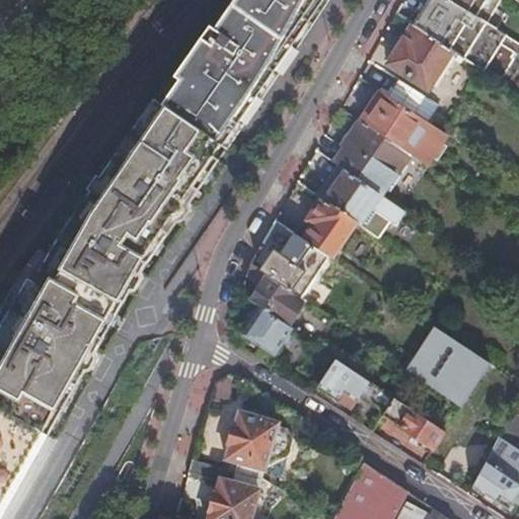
[(227,0),(154,96),(214,142),(218,144),(220,146),(267,82),(325,1),(325,0),(227,0)]
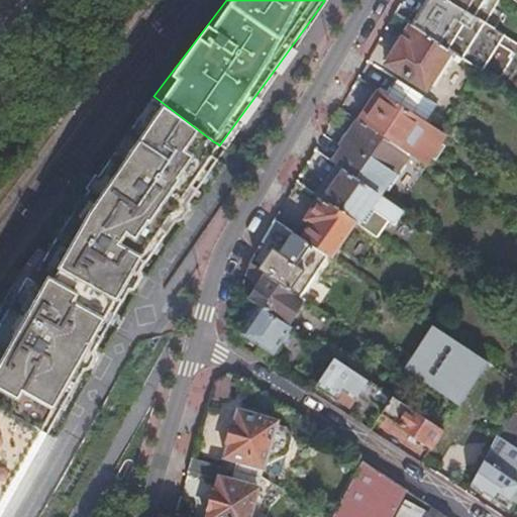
[(424,0),(409,26),(449,52),(472,66),(503,14),(493,7),(498,0),(424,0)]
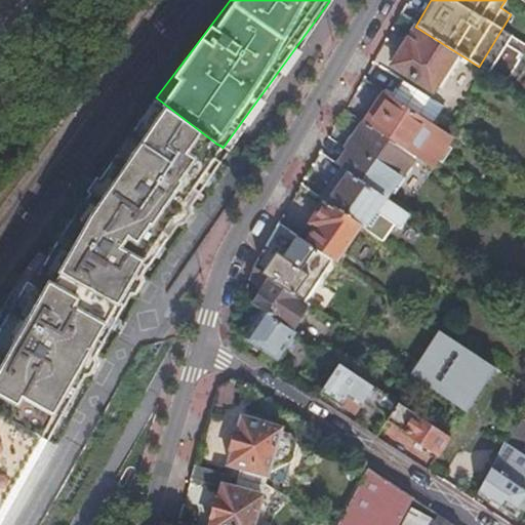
[(433,90),(456,52),(415,27),(392,65),(433,90)]
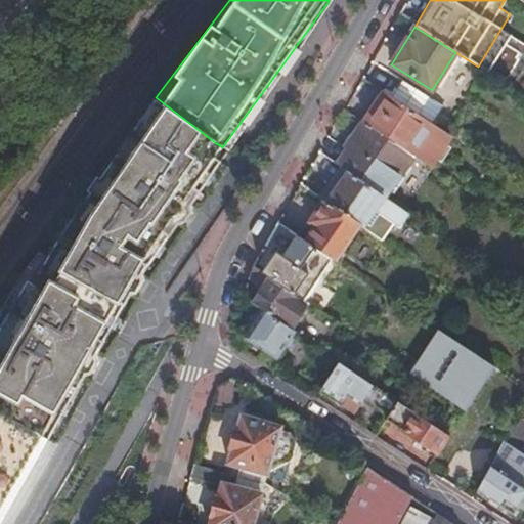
[(397,101),(417,115),(428,97),(401,81),(390,97),(397,101)]
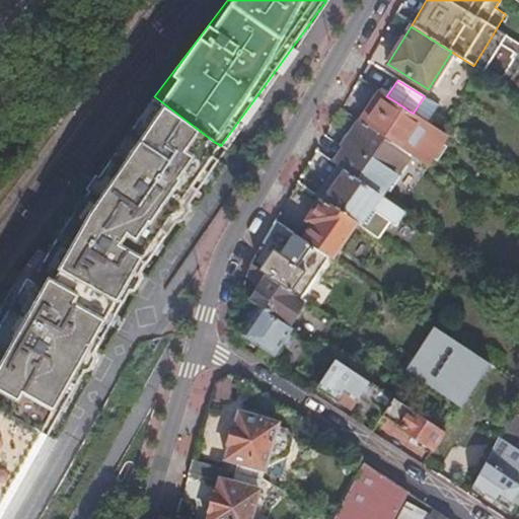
[(424,165),(445,135),(413,114),(393,100),(386,96),(380,91),(360,122),(410,155),(409,155),(424,165)]
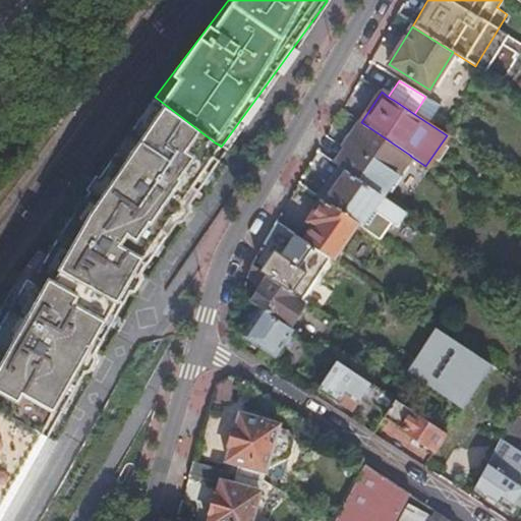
[(81,372),(82,370),(84,370),(88,370),(92,364),(94,358),(93,354),(94,352),(128,291),(133,290),(136,285),(139,279),(138,275),(139,274),(175,222),(176,220),(180,220),(183,215),(188,209),(187,204),(188,203),(218,161),(212,157),(219,145),(215,142),(155,97),(62,232),(38,276),(32,273),(0,329),(0,409),(22,422),(41,433),(46,437),(47,435),(81,372)]
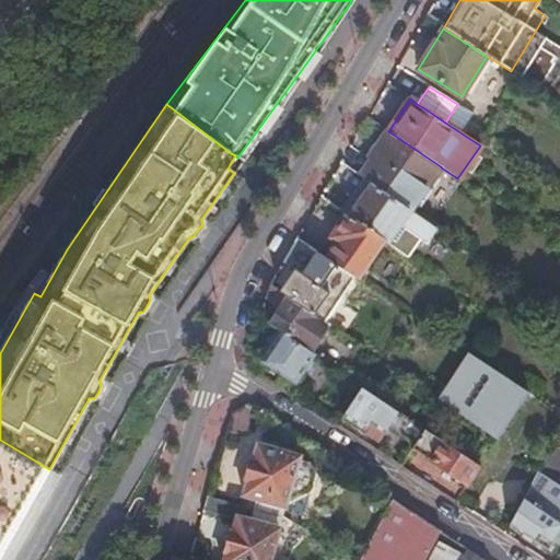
[(440,170),(441,167),(442,167),(388,131),(368,161),(370,162),(361,176),(371,182),(409,208),(412,210),(421,197),(440,170)]
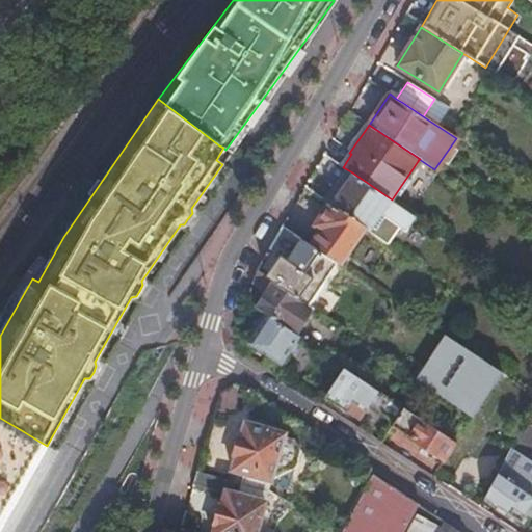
[(368,230),(389,197),(352,173),(330,205),(365,228),(368,230)]
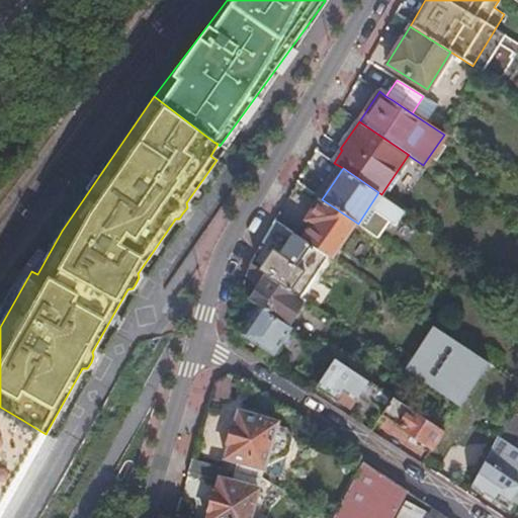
[(381,194),(378,192),(358,224),(380,238),(393,220),(397,223),(405,210),(381,194)]
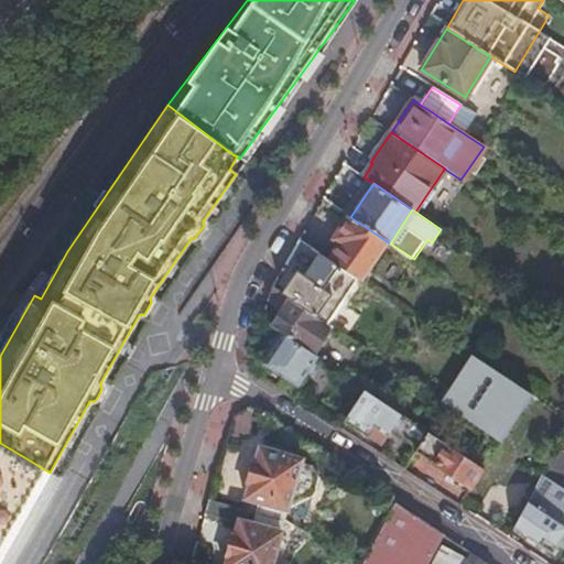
[(359,281),(387,241),(350,217),(335,238),(342,241),(329,260),(357,279),(359,281)]
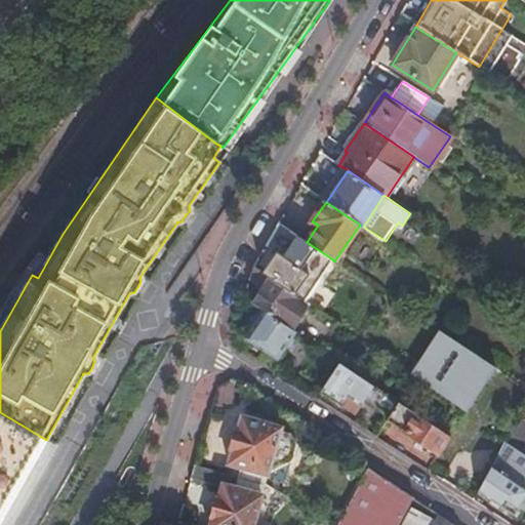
[(318,280),(332,259),(307,242),(297,236),(284,257),(275,251),(261,271),(260,272),(293,294),(308,273),(318,280)]
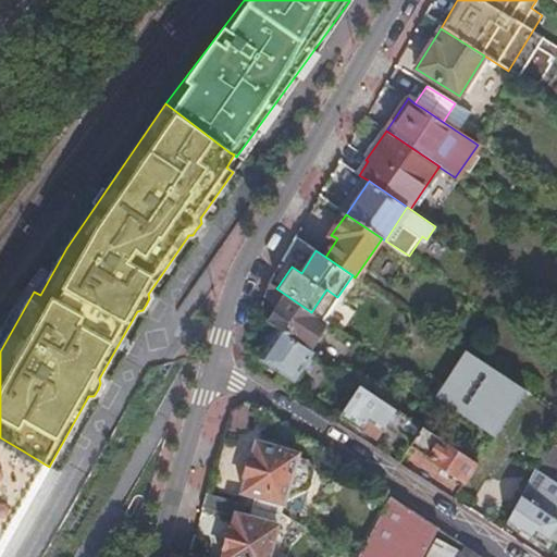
[(310,350),(327,323),(311,312),(276,288),(277,287),(268,282),(263,295),(277,304),(268,321),(279,329),(310,350)]
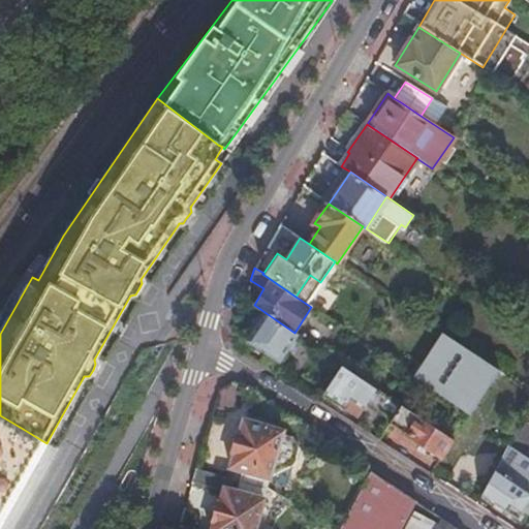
[(298,334),(294,333),(265,312),(261,316),(254,327),(245,340),(279,362),(286,350),(297,336),(298,334)]
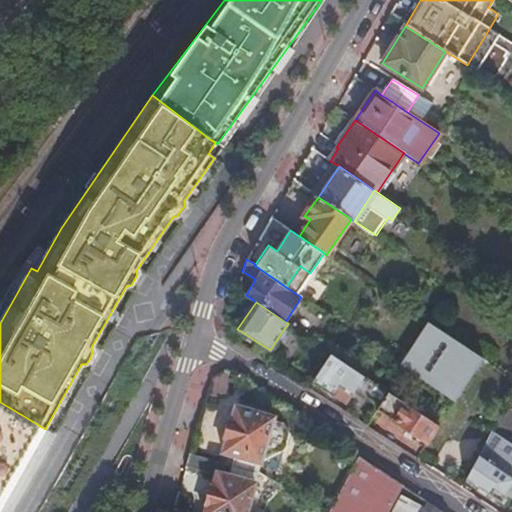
[(246,316),(253,306),(248,302),(241,312),(246,316)]
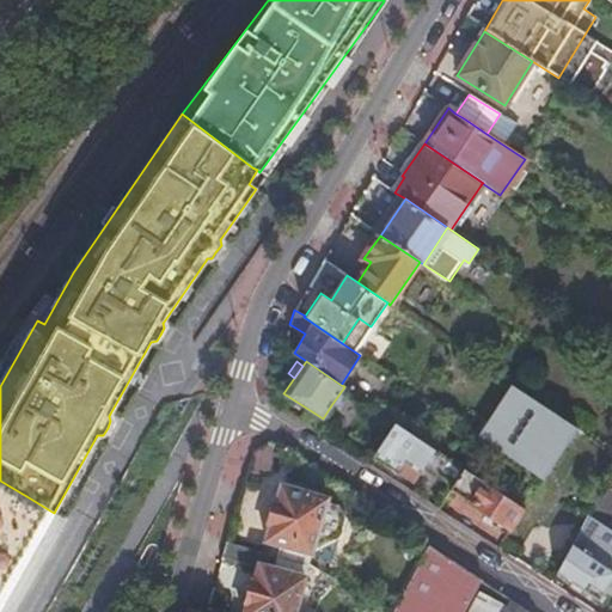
[(552,464),(576,428),(510,385),(487,420),(552,464)]
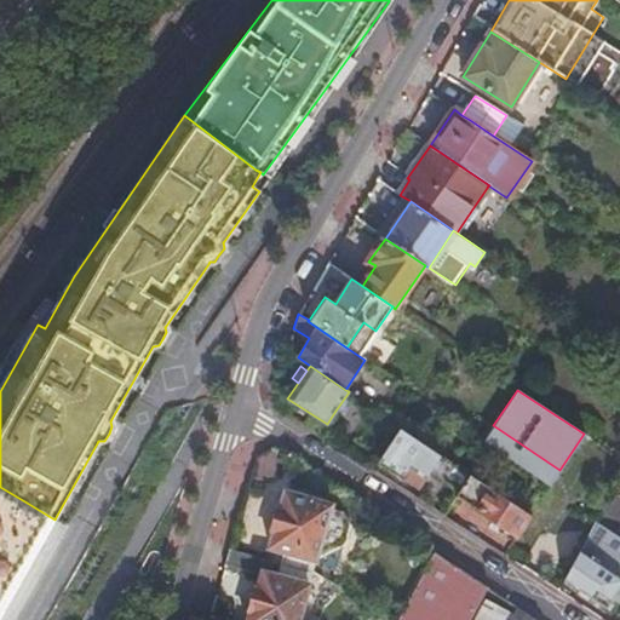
[(348,394),(336,411),(343,415),(355,397),(348,394)]
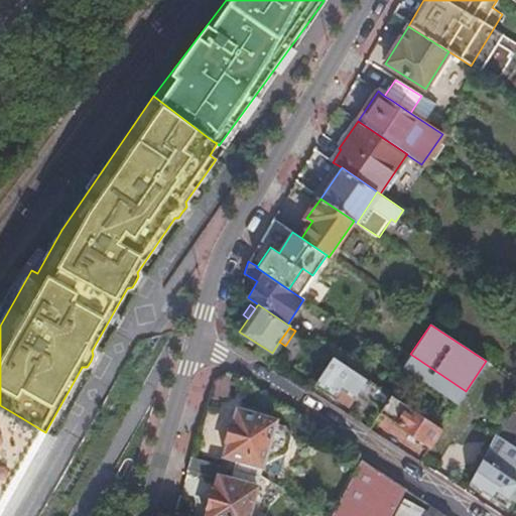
[(366,378),(333,356),(315,381),(349,403),(366,378)]
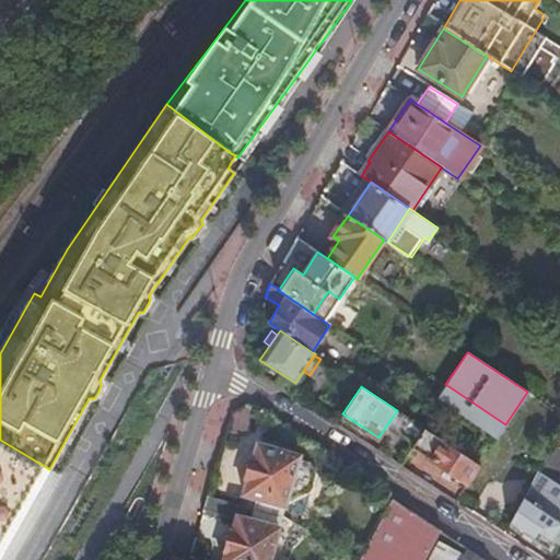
[(466,483),(479,465),(424,429),(411,447),(466,483)]
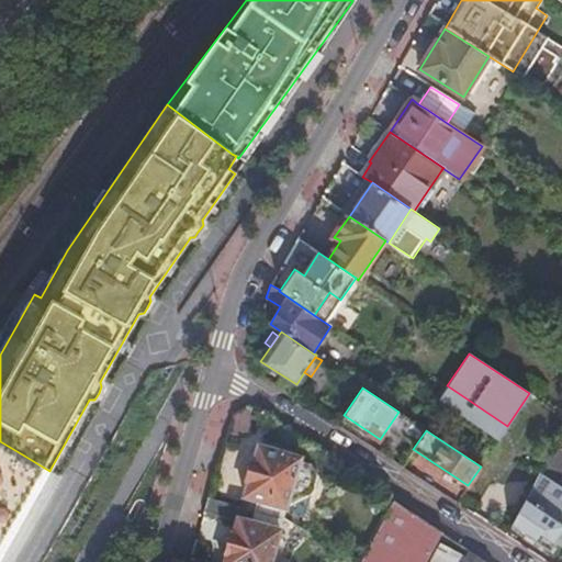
[(24,456),(0,441),(0,558),(49,471),(44,468),(24,456)]
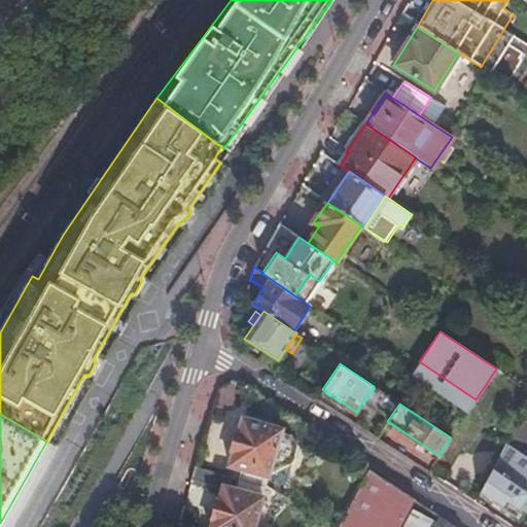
[(240,468),(238,478),(265,485),(270,466),(279,468),(290,460),(294,447),(287,433),(280,431),(280,427),(241,417),(226,464),(240,468)]
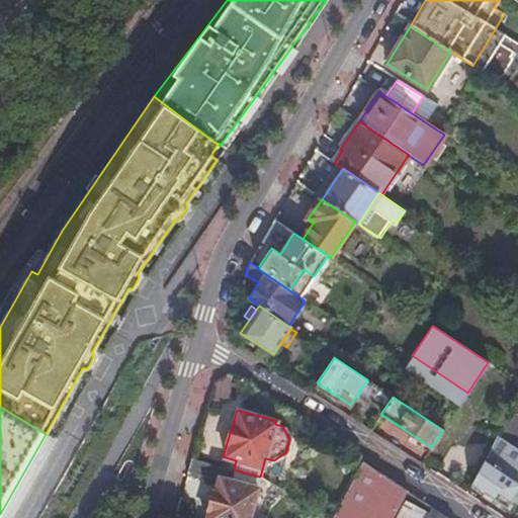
[(506,440),(517,419),(517,415),(511,411),(498,435),(506,440)]
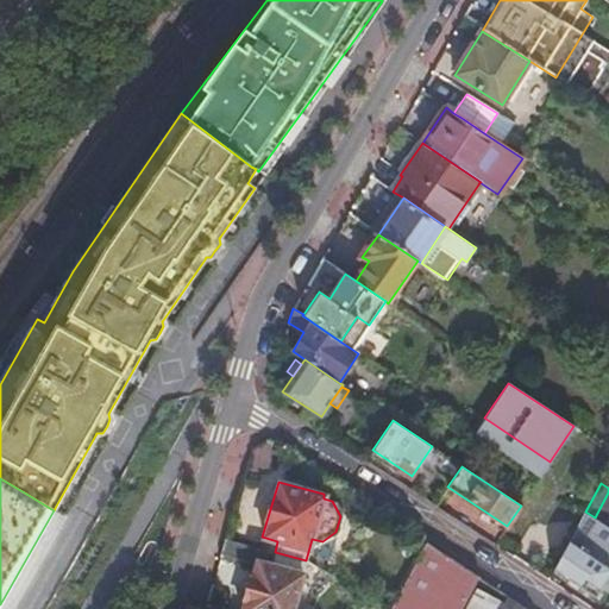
[(585,512),(569,541),(583,551),(607,566),(608,562),(608,527),(602,523),(595,518),(585,512)]
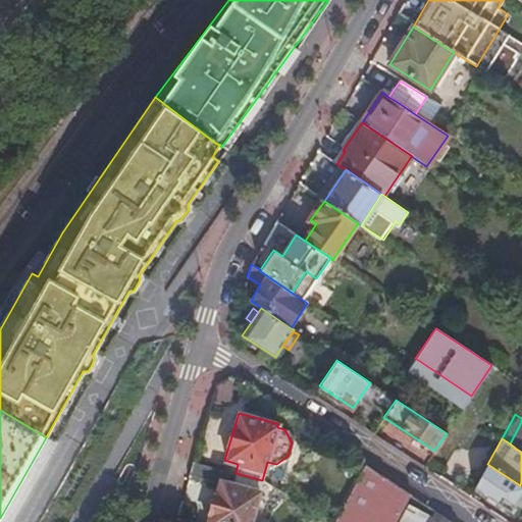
[(236,473),(193,462),(188,478),(218,483),(207,521),(250,521),(262,480),(236,473)]
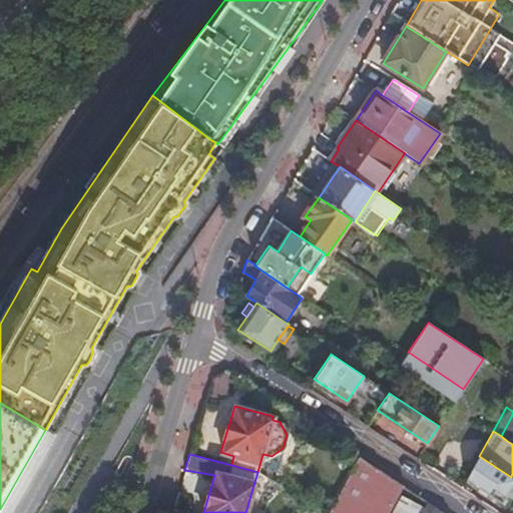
[(258,472),(266,477),(272,456),(263,454),(258,472)]
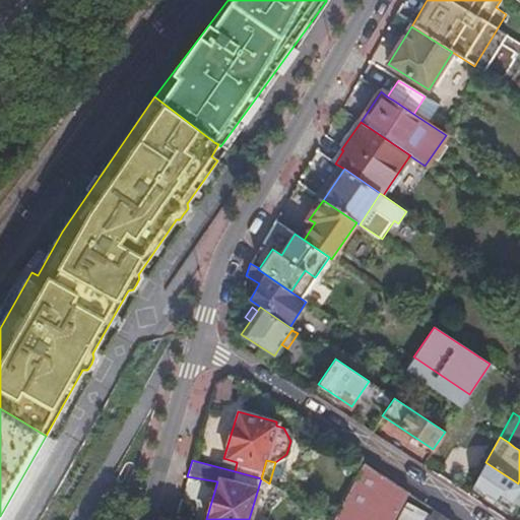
[(519,490),(519,484),(518,483),(498,470),(485,462),(472,485),(508,509),(512,503),(519,490)]
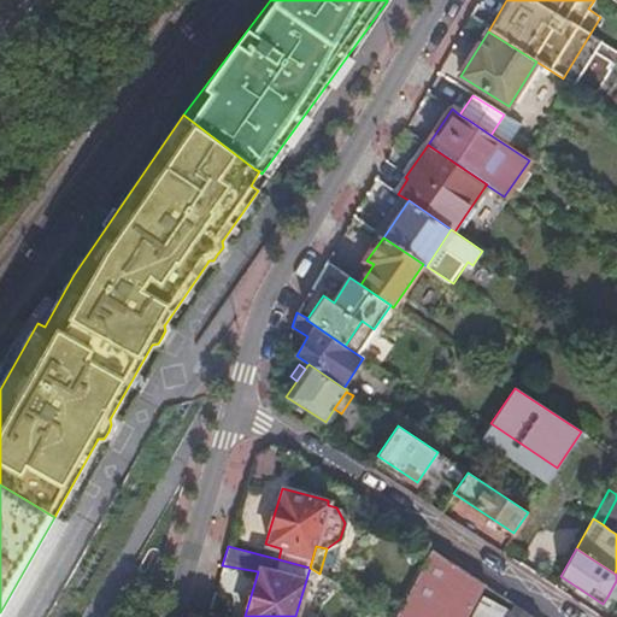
[(454,564),(430,550),(405,597),(430,611),(454,564)]
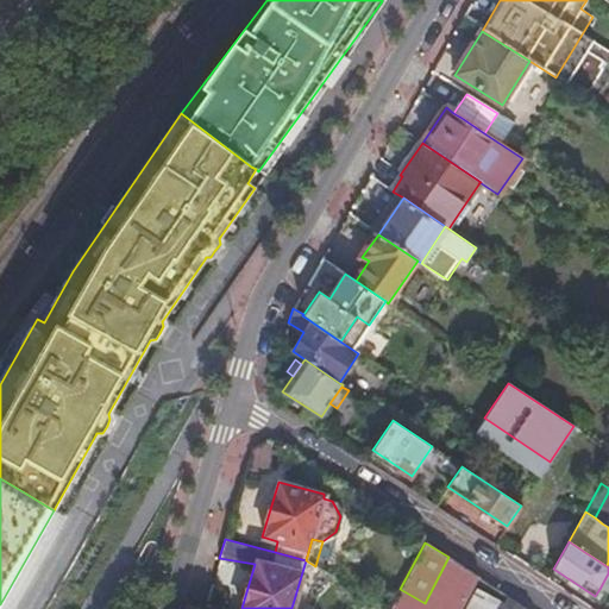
[(500,608),(504,602),(473,586),(471,591),(462,608),(500,608)]
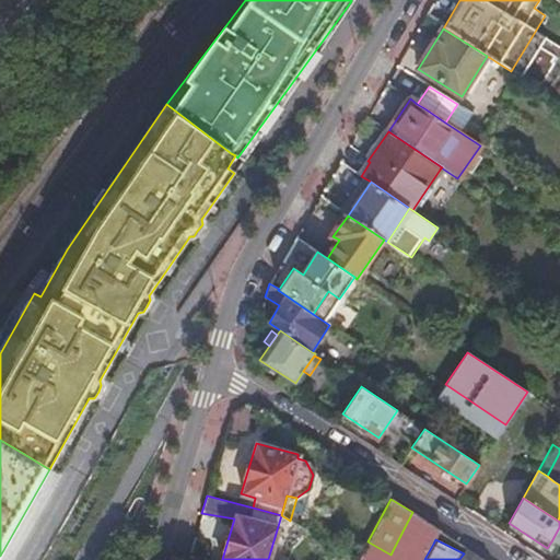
[(485,559),(476,553),(467,548),(464,553),(459,559),(485,559)]
